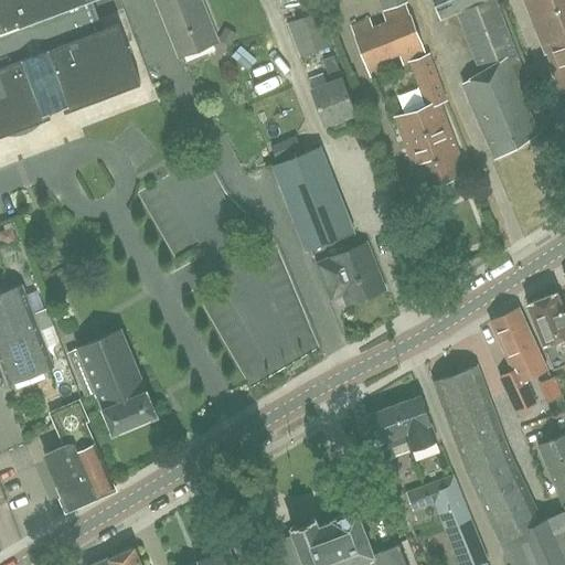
[(0,0),(0,136),(2,136),(9,136),(14,136),(19,136),(23,134),(30,131),(34,128),(39,125),(43,120),(51,117),(49,112),(62,107),(64,113),(140,84),(117,22),(103,28),(92,0),(0,0)]
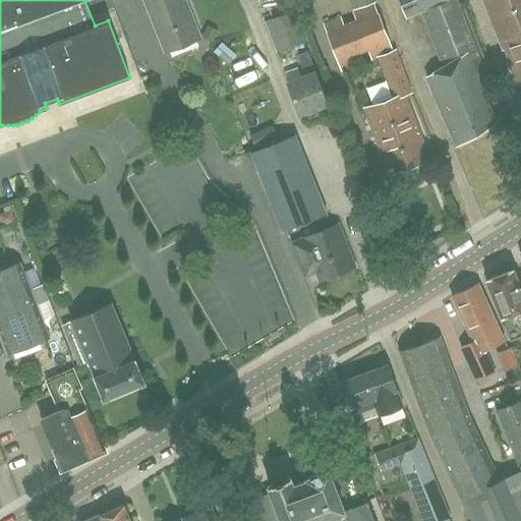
[(143,0),(165,52),(201,38),(185,0),(143,0)]
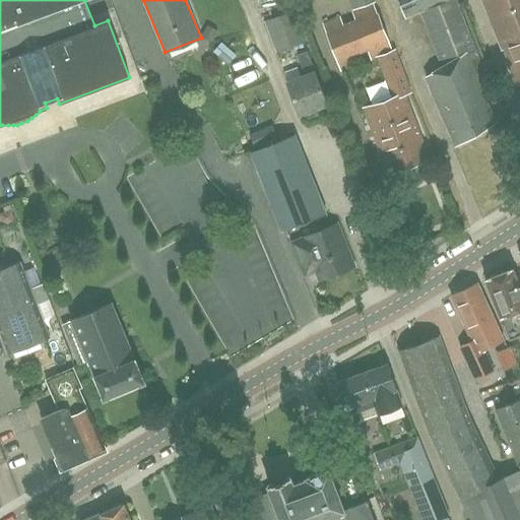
[(481,64),(455,0),(398,0),(405,16),(419,11),(442,66),(427,75),(455,145),(495,121),(480,84),(491,81),(483,64),(481,64)]
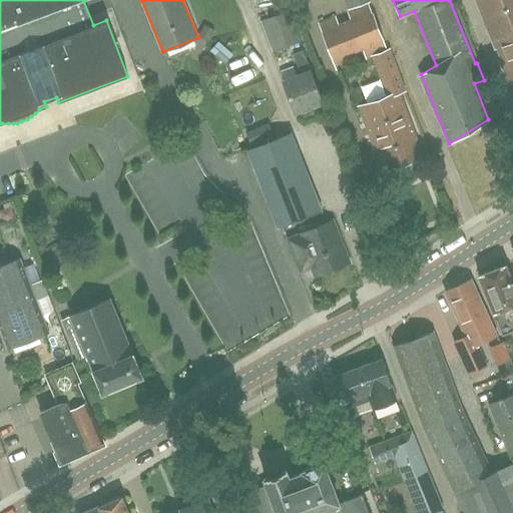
[(512,81),(512,0),(475,0),(495,49),(499,48),(504,60),(500,61),(509,83),(512,81)]
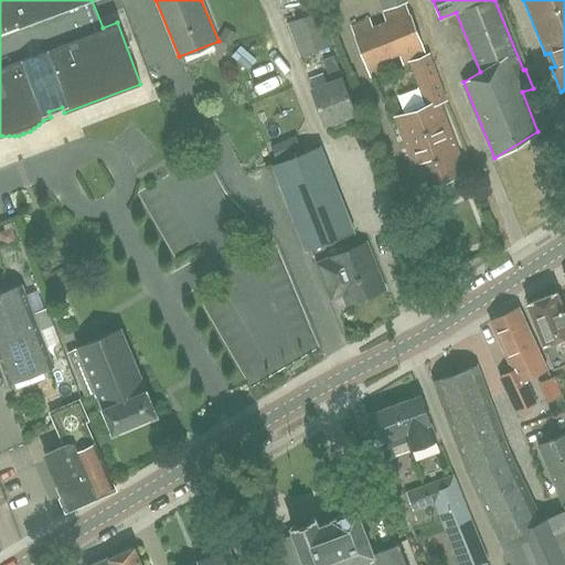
[(400,54),(403,63),(408,61),(426,54),(423,44),(417,30),(411,14),(409,14),(408,12),(406,4),(382,12),(386,21),(373,27),(370,18),(350,25),(370,77),(390,71),(385,60),(400,54)]
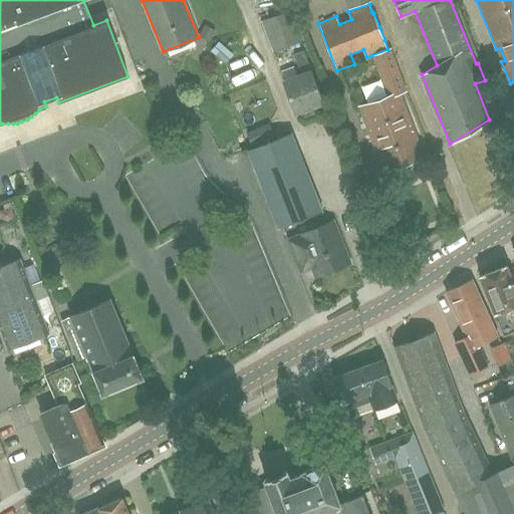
[(273,52),(304,40),(291,9),(261,21),(273,52)]
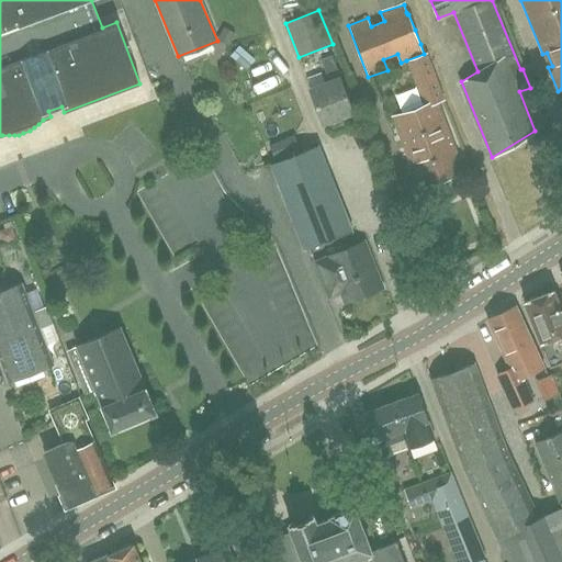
[(324,124),(353,113),(332,55),(322,59),(329,80),(310,88),(324,124)]
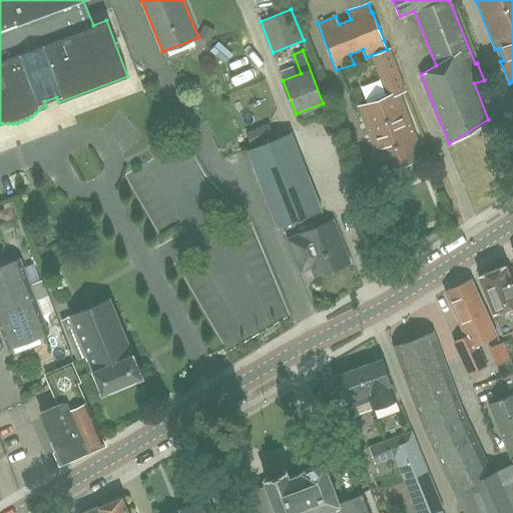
[(386,96),(367,104),(359,107),(384,170),(423,155),(400,94),(406,92),(406,91),(398,68),(379,75),(380,80),(386,96)]
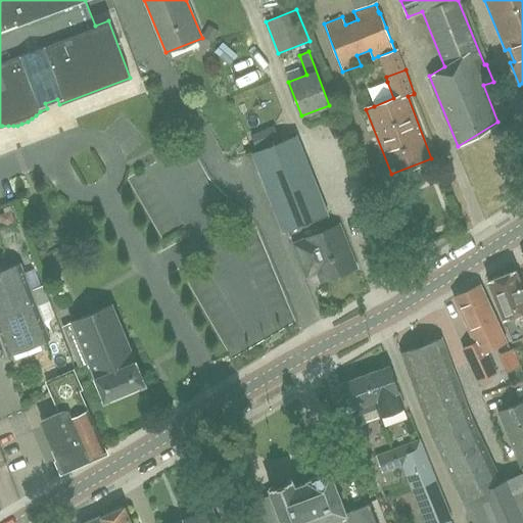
[(284,232),(328,214),(296,136),(251,154),(284,232)]
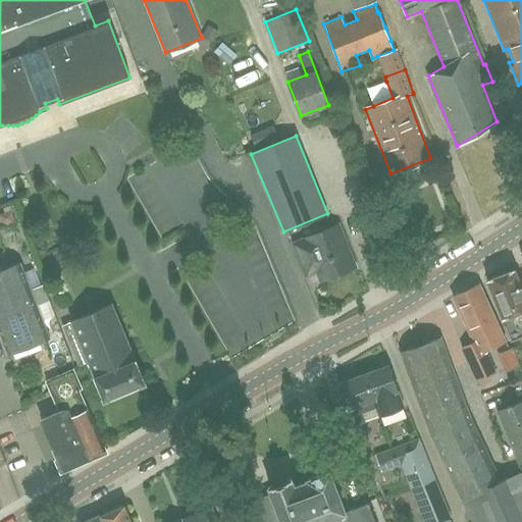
[(337,224),(305,238),(306,239),(295,244),(307,274),(318,270),(322,279),(355,266),(337,224)]
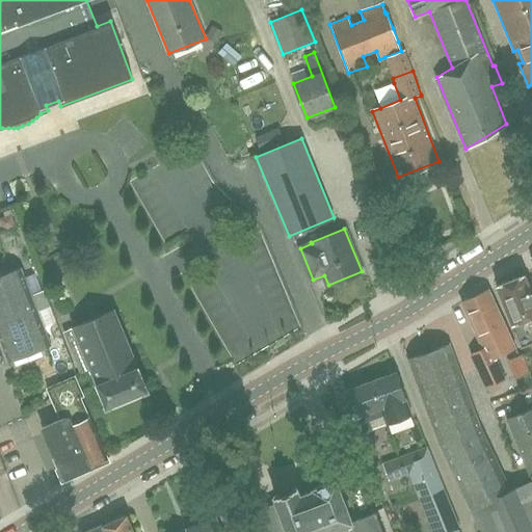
[(49,307),(44,292),(32,296),(21,266),(0,273),(0,341),(7,360),(50,344),(37,311),(49,307)]
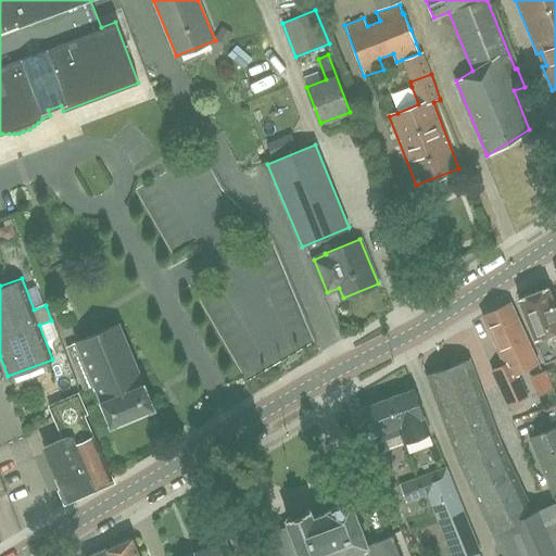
[(545,362),(555,357),(555,304),(548,286),(520,298),(545,362)]
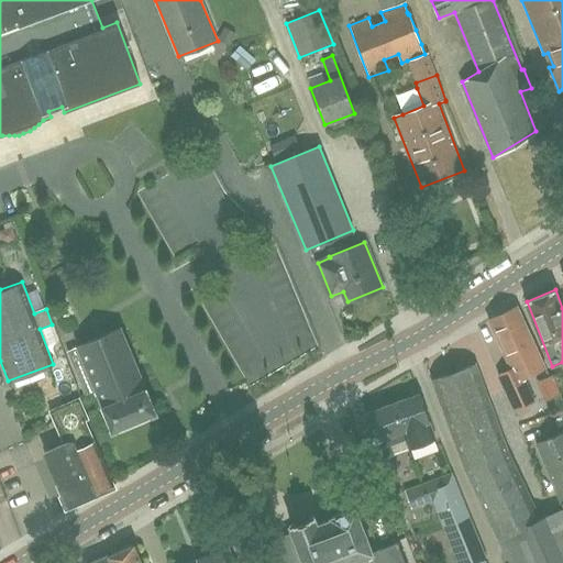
[(493,319),(488,320),(488,321),(489,321),(511,370),(499,375),(504,385),(515,409),(526,404),(534,400),(523,377),(545,367),(518,307),(493,319)]
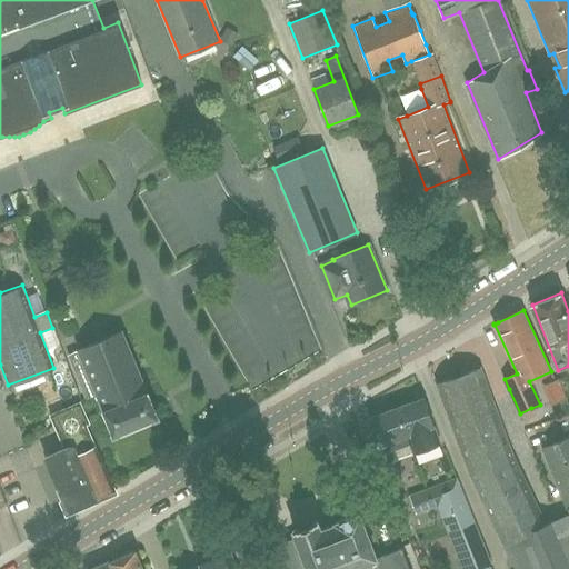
[(121,331),(77,350),(83,365),(73,369),(86,398),(95,395),(112,436),(157,418),(121,331)]
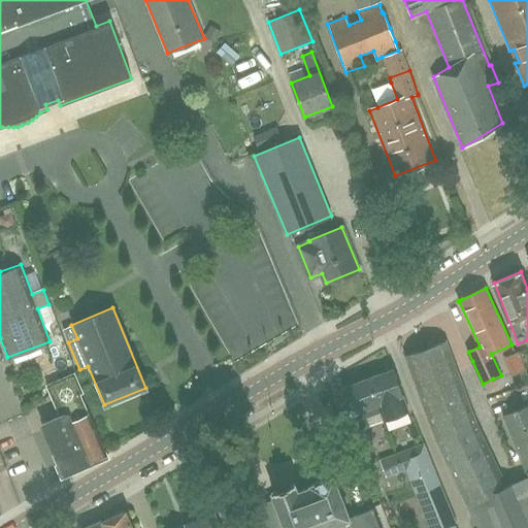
[(446,344),(408,359),(438,437),(436,438),(465,504),(475,527),(527,527),(527,507),(517,481),(513,483),(505,486),(475,424),(446,344)]
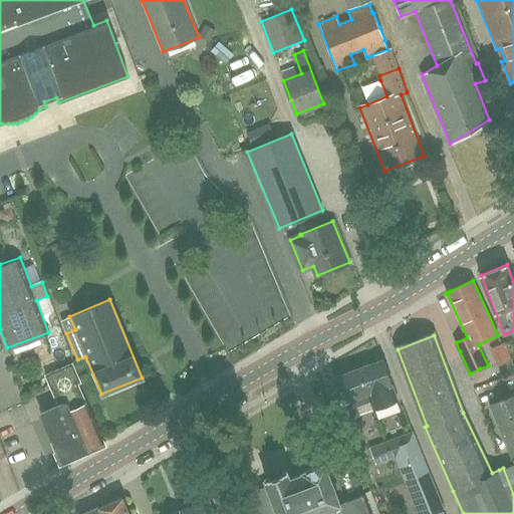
[(398,400),(392,384),(382,359),(358,367),(370,401),(373,409),(398,400)]
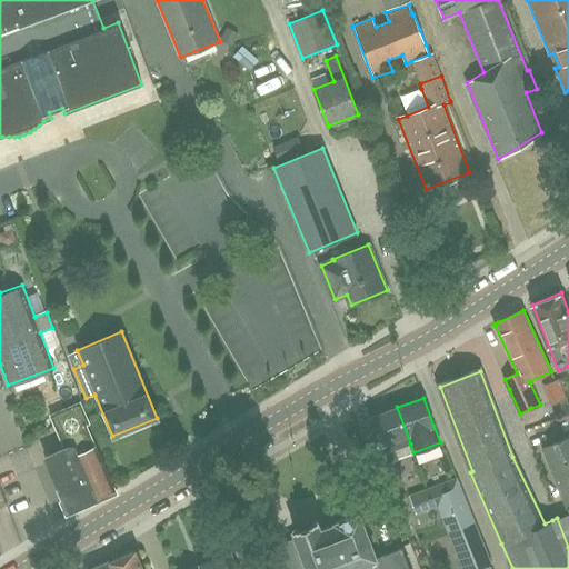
[(69,512),(116,492),(87,426),(90,423),(80,401),(49,415),(66,452),(46,461),(69,512)]
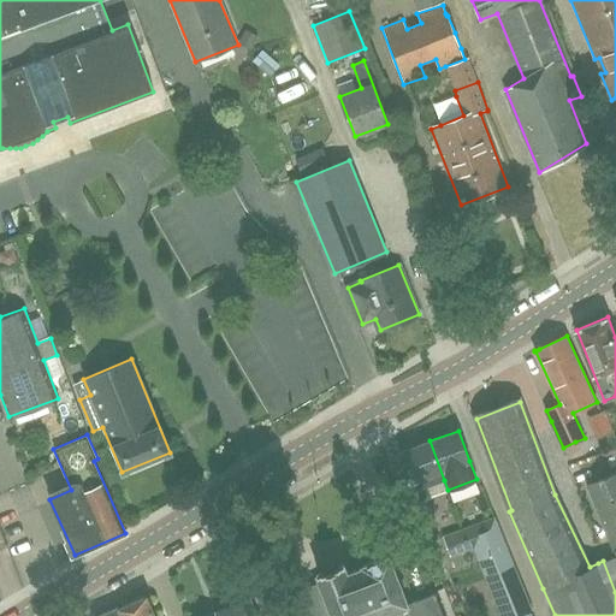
[(444,480),(430,440),(401,451),(419,501),(431,496),(427,486),(443,480),(446,490),(448,490),(444,480)]
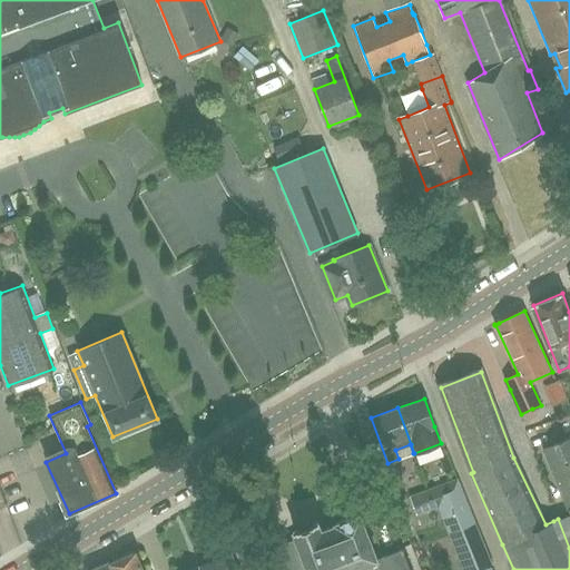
[(569,448),(557,451),(569,504),(569,439),(569,440),(569,446),(569,448)]
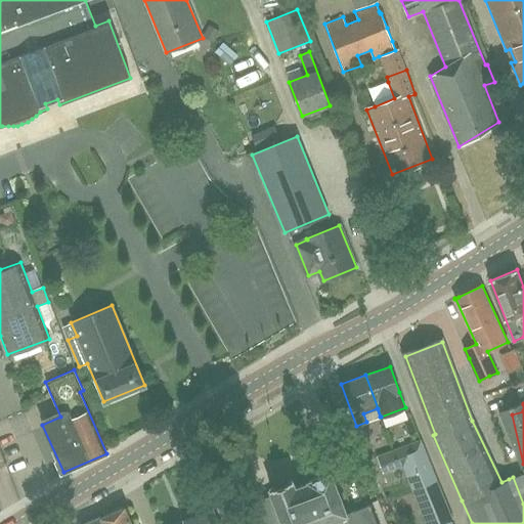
[(428,455),(427,455),(419,435),(407,440),(408,444),(377,455),(384,474),(387,481),(406,475),(426,523),(440,523),(453,519),(428,455)]
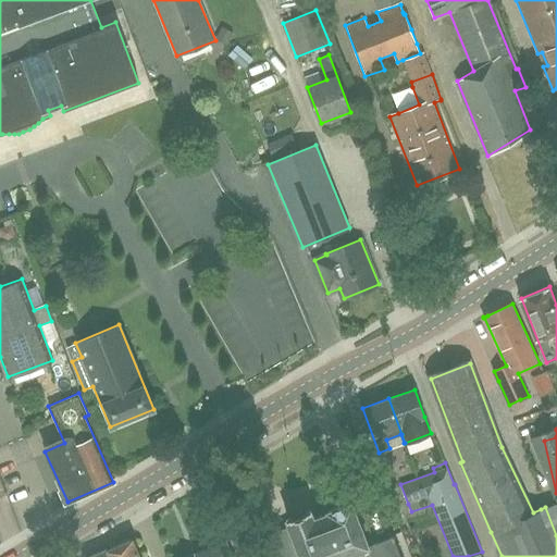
[(346,556),(400,556),(393,535),(368,545),(351,502),(329,510),(329,511),(313,517),(310,509),(287,518),(291,527),(277,532),(287,556),(338,556),(346,555),(346,556)]
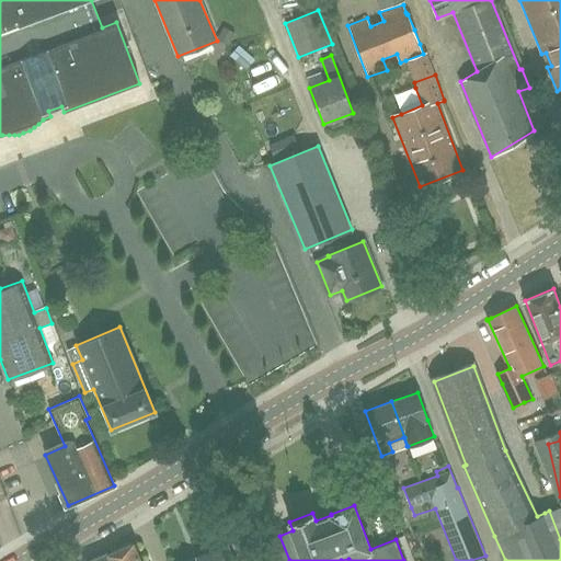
[(140,560),(133,542),(109,553),(111,560),(140,560)]
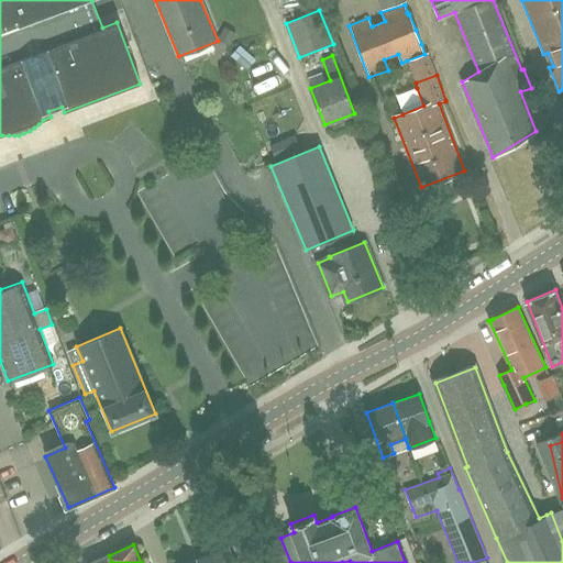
[(199,558),(200,562),(233,562),(228,548),(199,558)]
